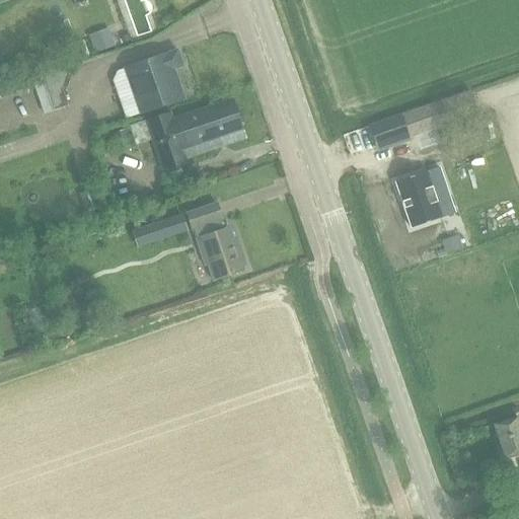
[(116,47),(108,28),(88,36),(94,55),(116,47)]
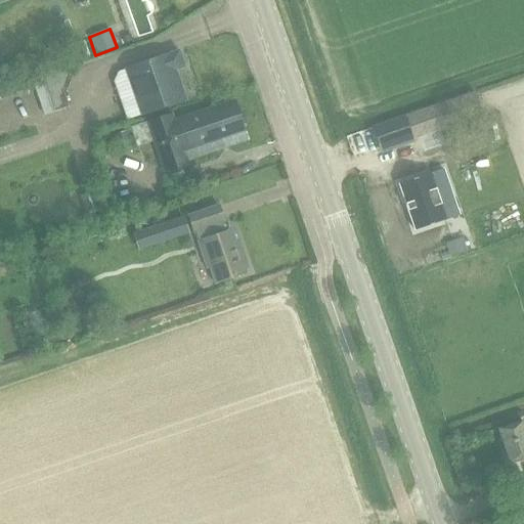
[(91,56),(86,39),(36,54),(42,73),(91,56)]
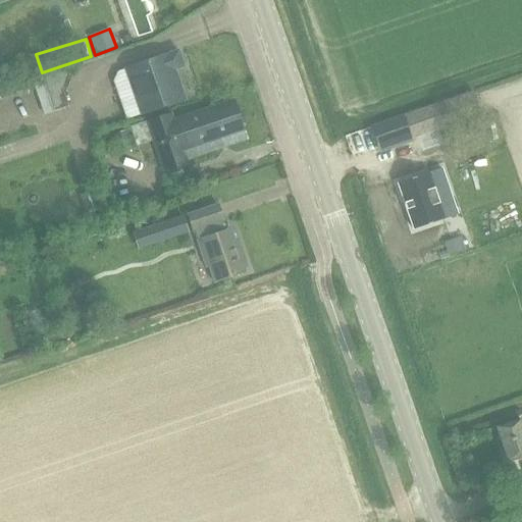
[(187,99),(176,70),(185,67),(178,49),(124,68),(140,115),(187,99)]
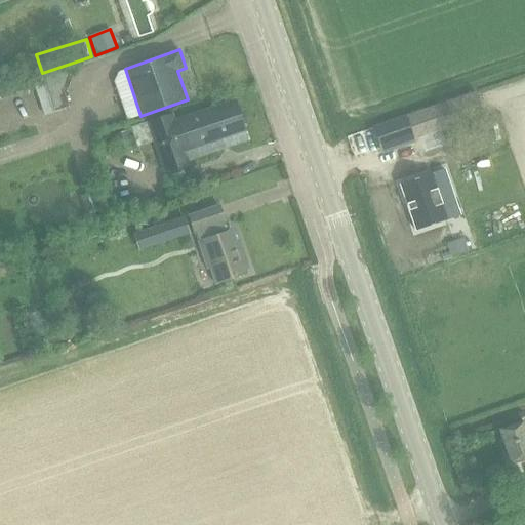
[(72,67),(41,77),(49,105),(52,113),(69,108),(63,91),(68,90),(73,72),(72,67)]
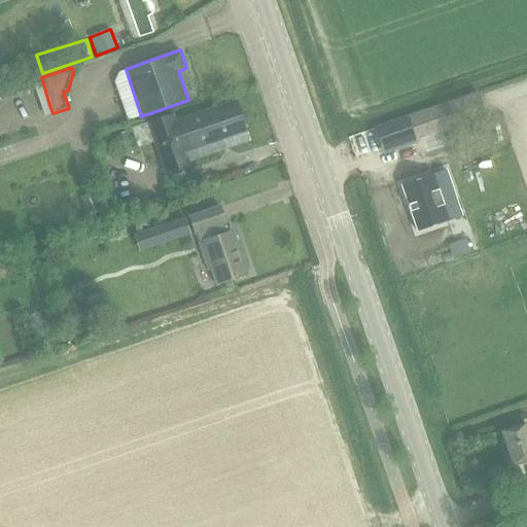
[(246,131),(236,101),(175,121),(173,114),(131,129),(138,148),(154,143),(165,176),(190,168),(184,152),(246,131)]
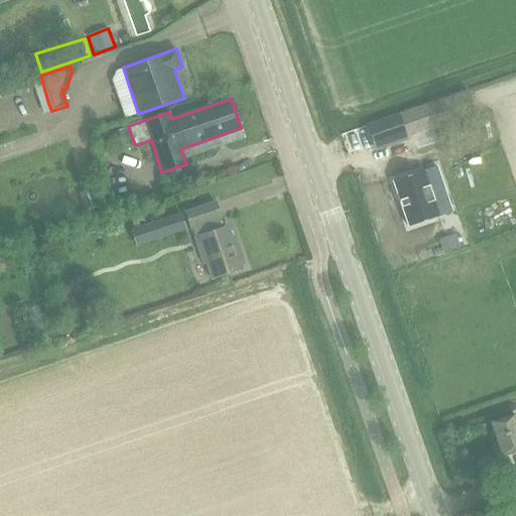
[(48,103),(39,106),(41,114),(51,111),(48,103)]
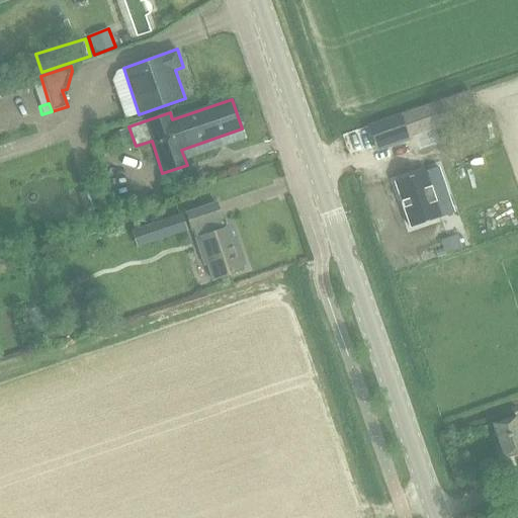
[(438,103),(400,116),(406,134),(444,120),(438,103)]
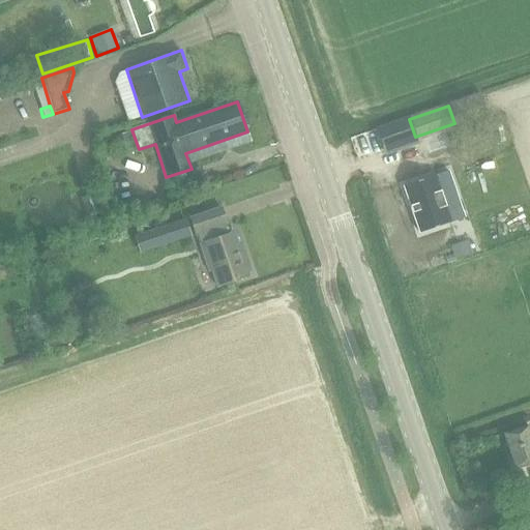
[(409,119),(376,130),(383,151),(394,147),(396,152),(418,145),(415,137),(409,119)]
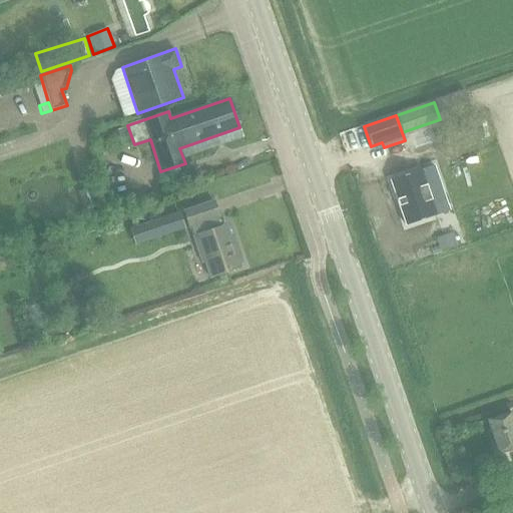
[(416,149),(441,140),(435,124),(410,133),(416,149)]
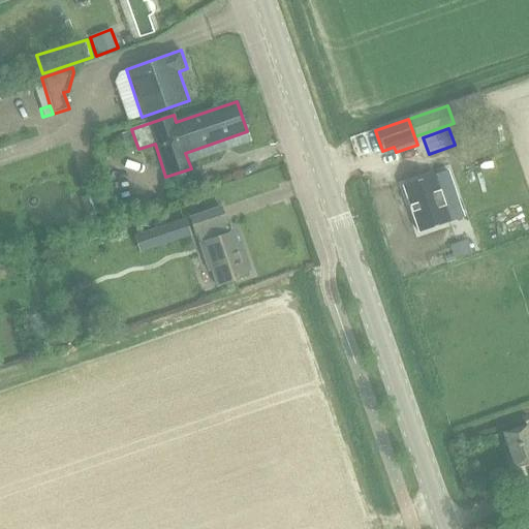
[(121,157),(136,152),(130,132),(114,138),(121,157)]
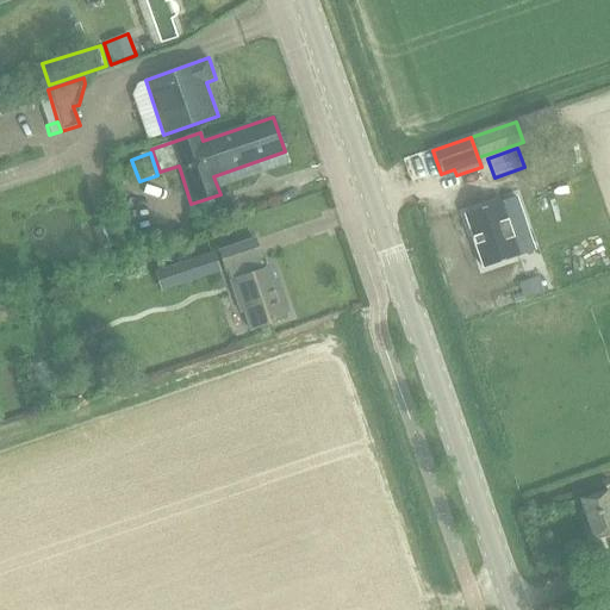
[(500,203),(465,215),(483,269),(520,256),(509,226),(523,222),(516,198),(500,203)]
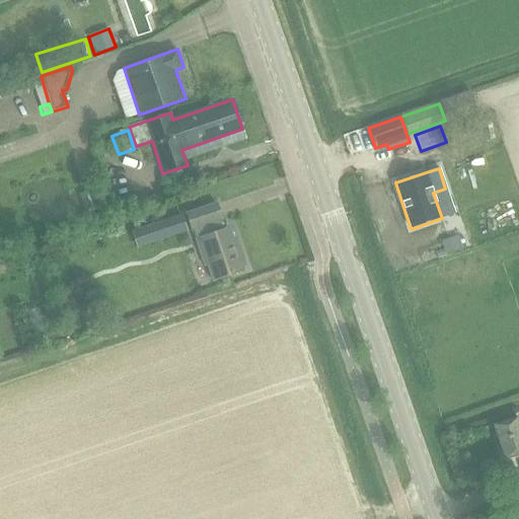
[(95,191),(79,196),(84,213),(100,208),(95,191)]
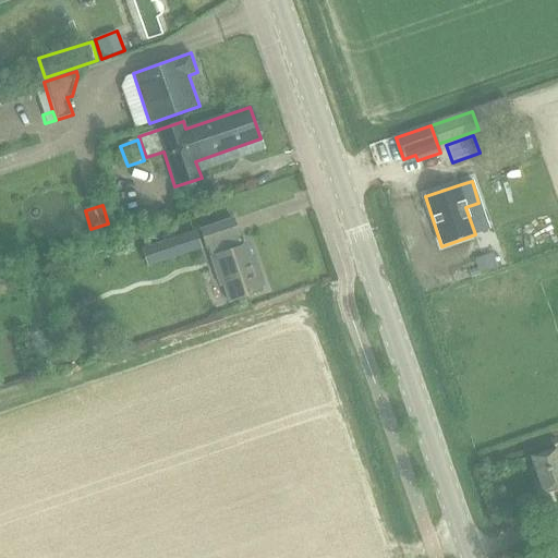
[(229,303),(241,299),(262,291),(246,245),(240,249),(235,237),(238,235),(232,219),(199,231),(206,246),(207,246),(211,257),(210,258),(220,287),(222,286),(229,303)]
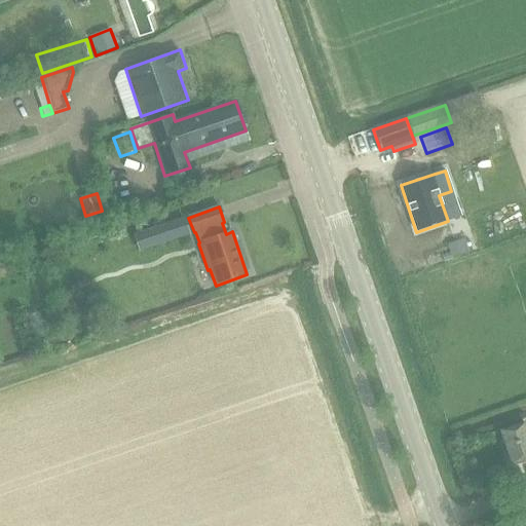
[(160,227),(135,235),(140,250),(165,241),(160,227)]
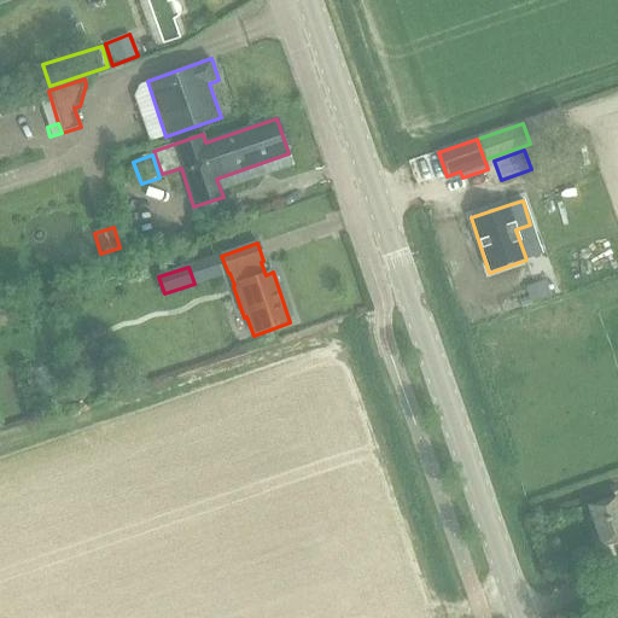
[(546,281),(526,287),(532,303),(551,297),(546,281)]
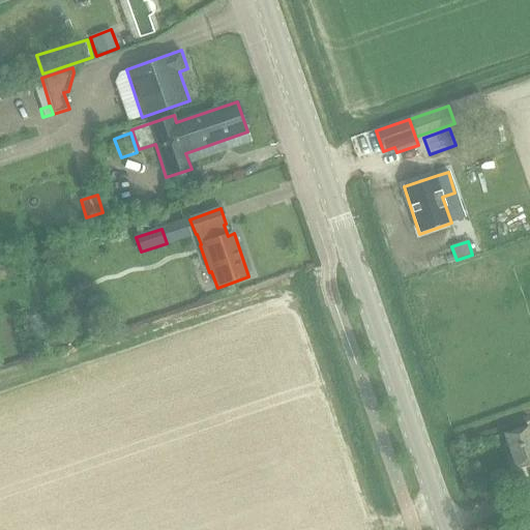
[(529,435),(527,428),(504,435),(516,469),(529,464),(529,435)]
